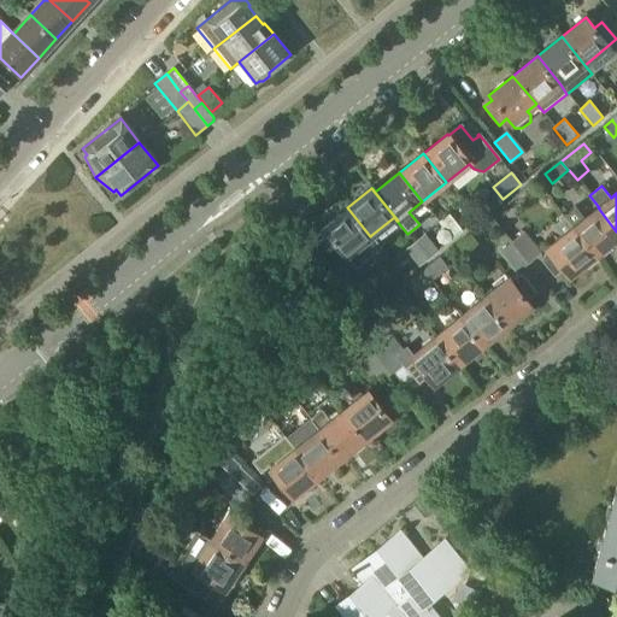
[(586,218),(576,206),(564,216),(574,228),(573,228),(594,257),(616,238),(616,231),(598,207),(586,218)]
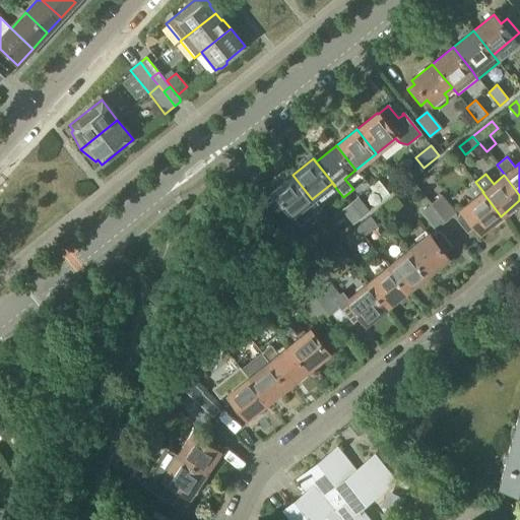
[(312,199),(293,175),(272,191),(290,215),(303,206),(312,217),(322,209),(313,198),(312,199)]
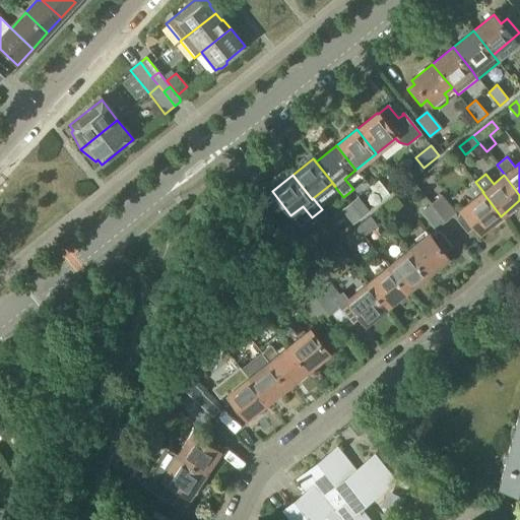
[(370,187),(381,201),(390,195),(378,180),(370,187)]
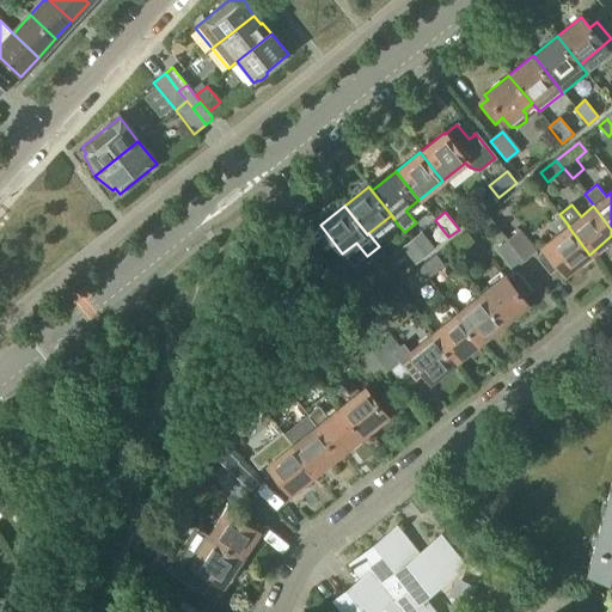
[(565,274),(589,255),(568,226),(533,254),(550,275),(560,267),(565,274)]
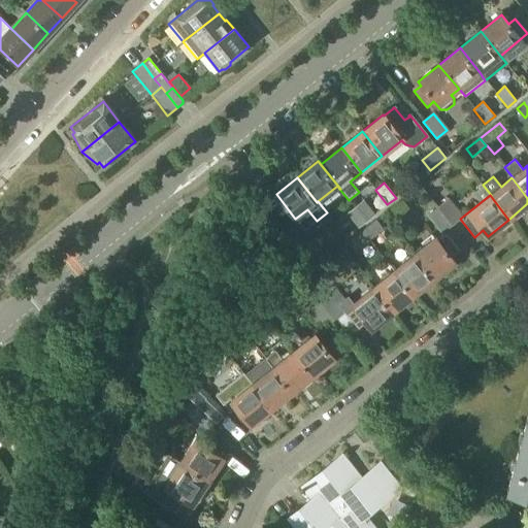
[(355,206),(366,221),(374,215),(363,200),(355,206)]
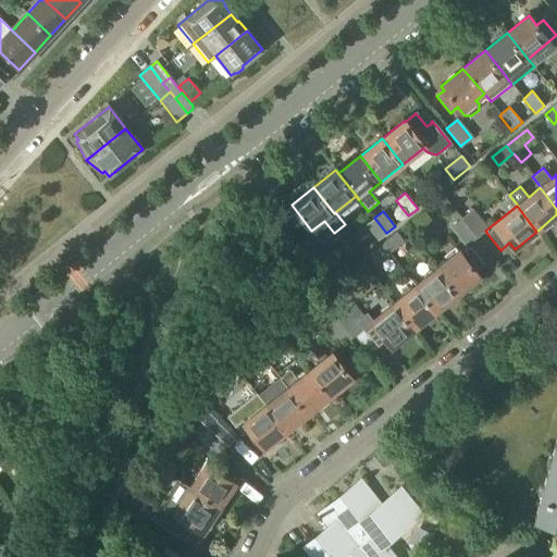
[(462,219),(477,237),(486,230),(472,211),(462,219)]
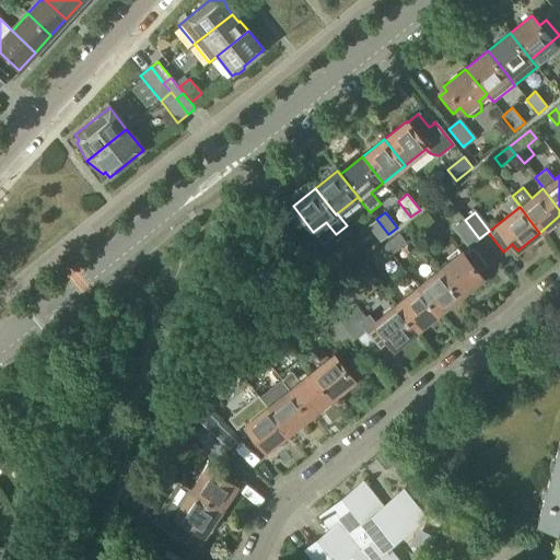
[(380,242),(388,234),(376,219),(368,226),(380,242)]
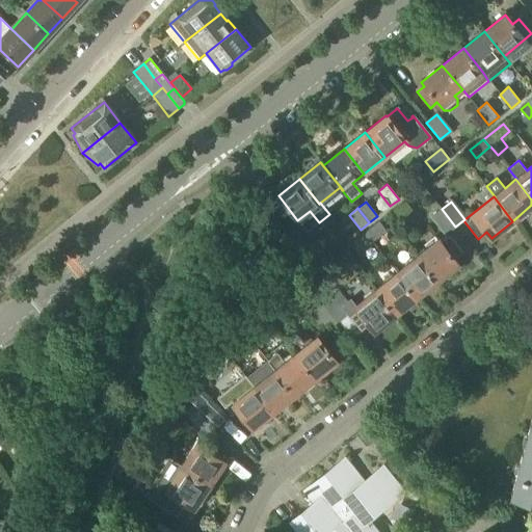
[(447,233),(455,227),(442,209),(431,217),(445,234),(447,233)]
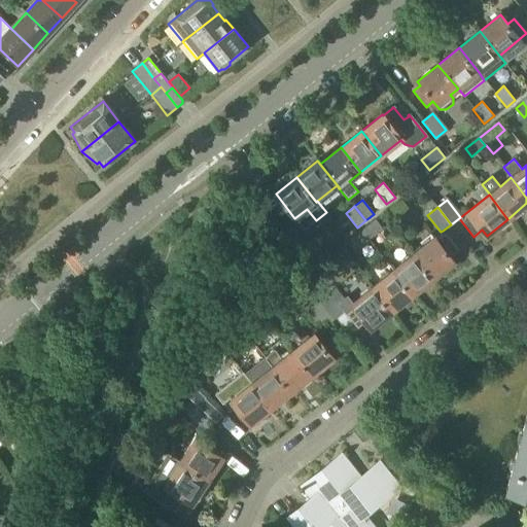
[(361,232),(367,240),(382,229),(376,220),(361,232)]
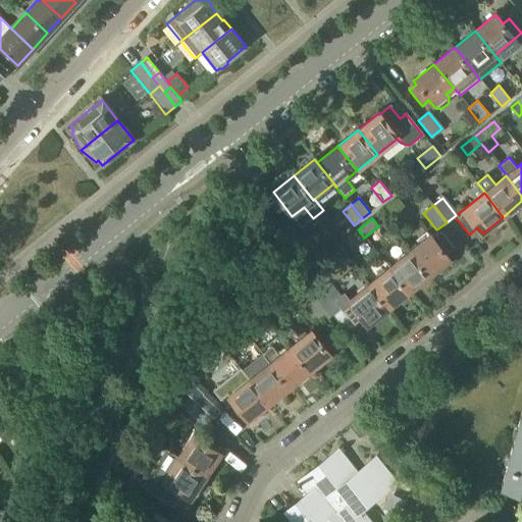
[(283,221),(275,227),(291,247),(299,241),(283,221)]
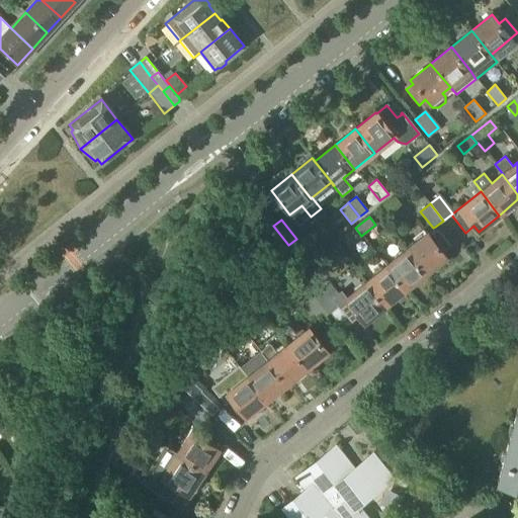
[(407,250),(426,273),(446,257),(442,252),(449,246),(435,227),(433,228),(407,250)]
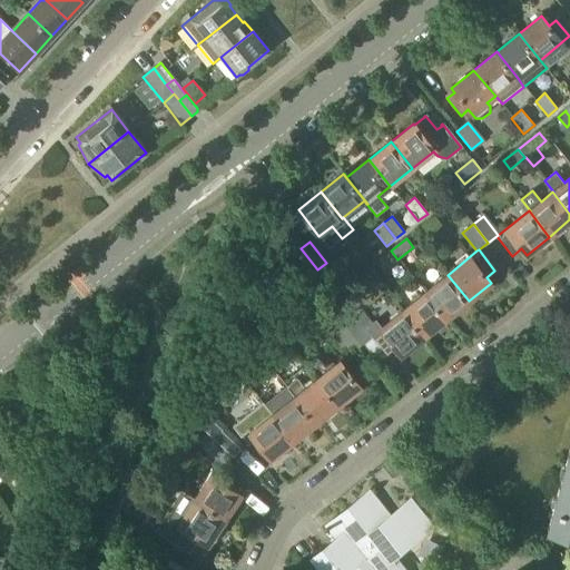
[(383,271),(397,259),(391,251),(376,262),(383,271)]
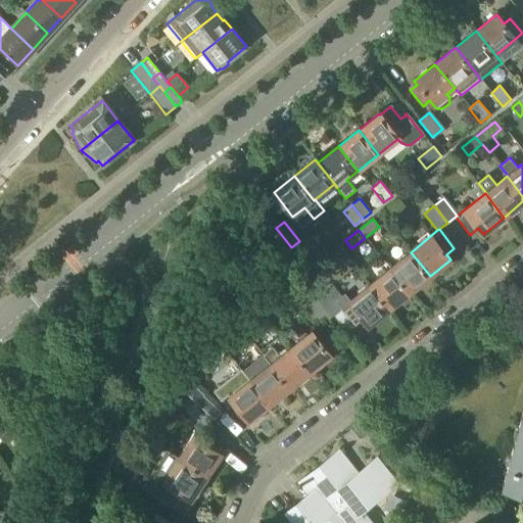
[(409,292),(430,276),(411,252),(389,269),(409,292)]
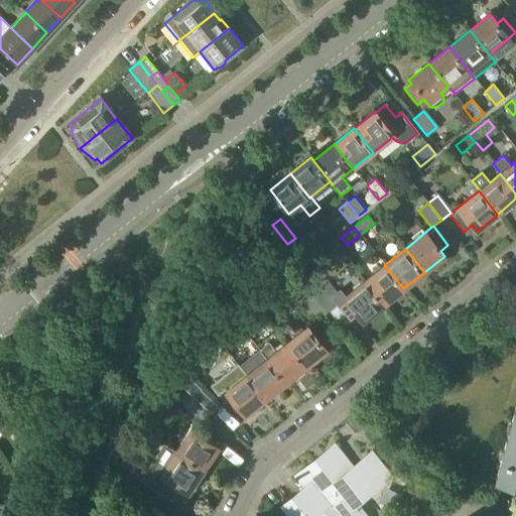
[(383,305),(403,288),(384,265),(364,281),(383,305)]
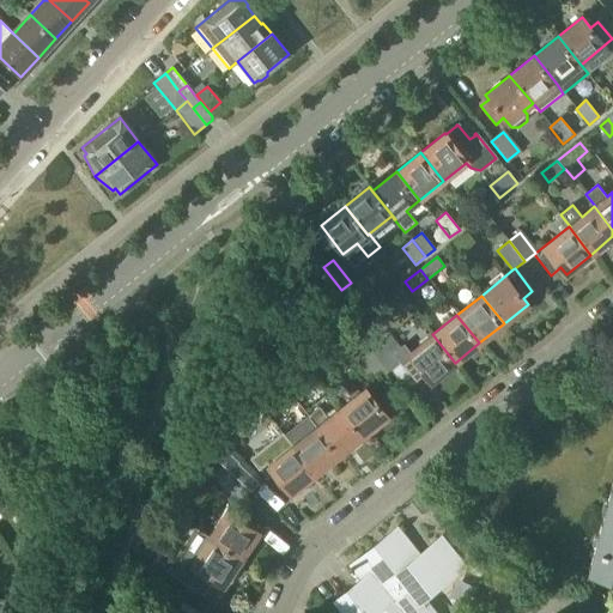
[(431,382),(455,363),(432,334),(408,353),(412,357),(402,365),(416,381),(425,374),(431,382)]
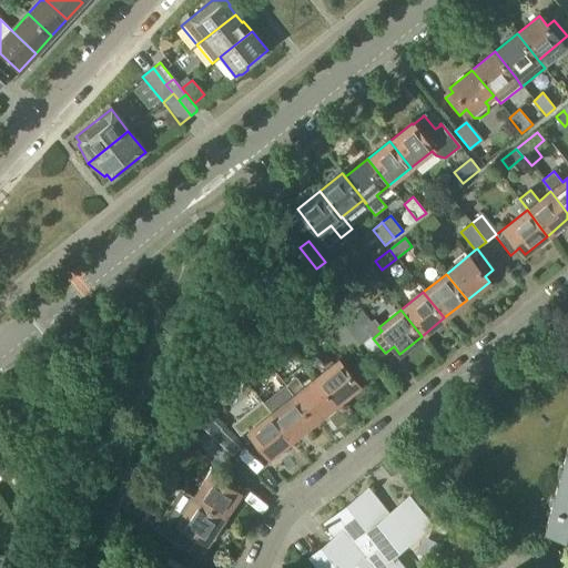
[(361,342),(372,333),(367,327),(371,324),(361,312),(346,324),(361,342)]
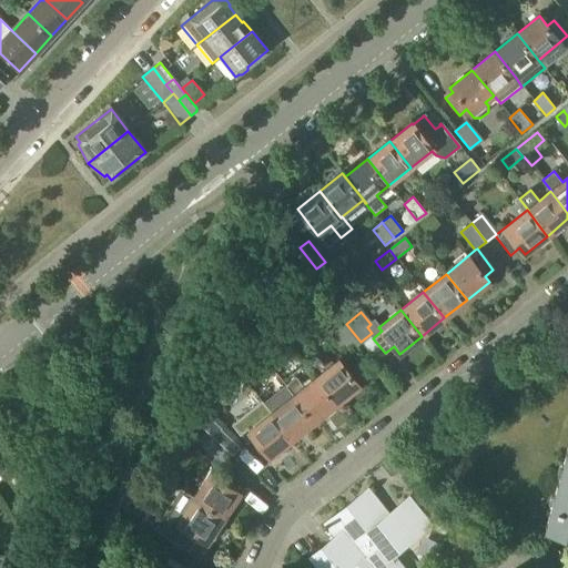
[(328,333),(345,354),(355,346),(338,325),(328,333)]
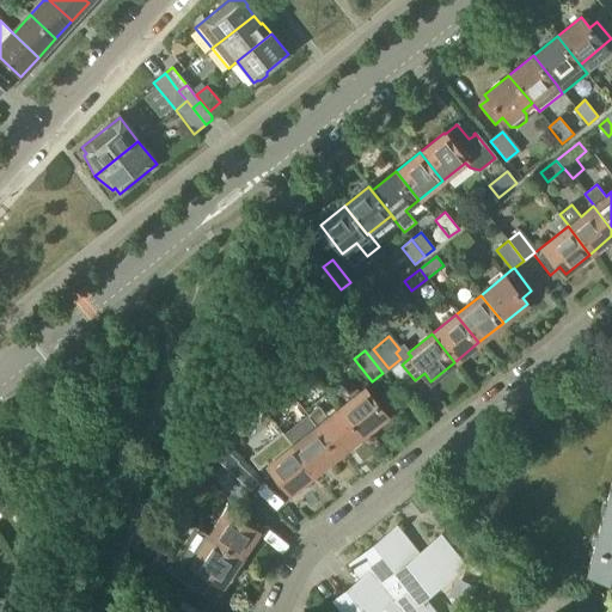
[(279,383),(286,391),(301,379),(294,371),(279,383)]
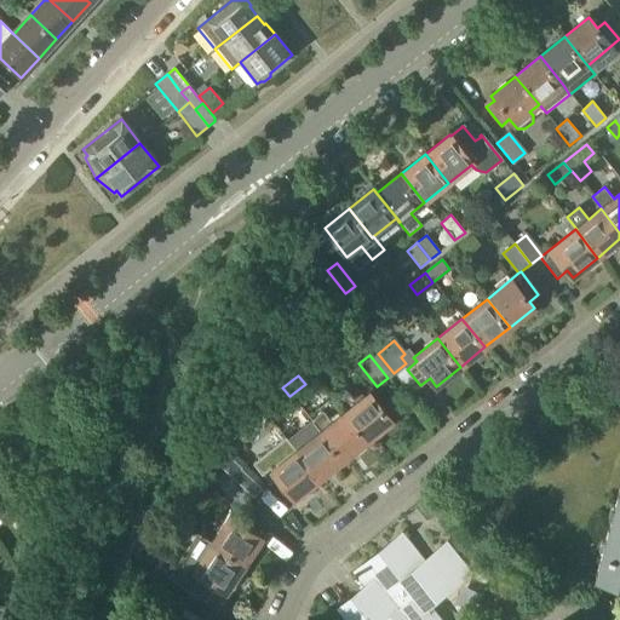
[(275,408),(290,396),(282,388),(268,400),(275,408)]
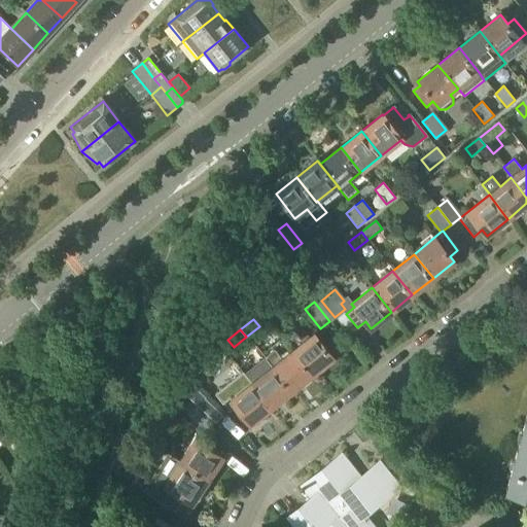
[(334,358),(314,335),(302,345),(293,335),(286,341),(294,350),(292,352),(312,376),(334,358)]
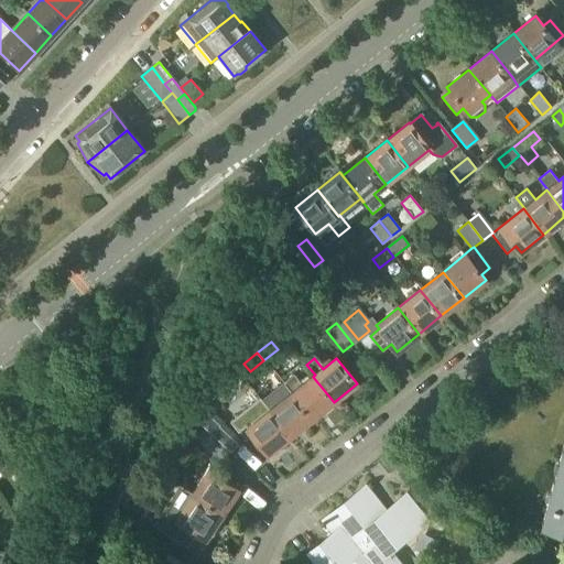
[(302,384),(293,375),(283,382),(292,393),(291,394),(312,420),(334,402),(313,377),(302,384)]
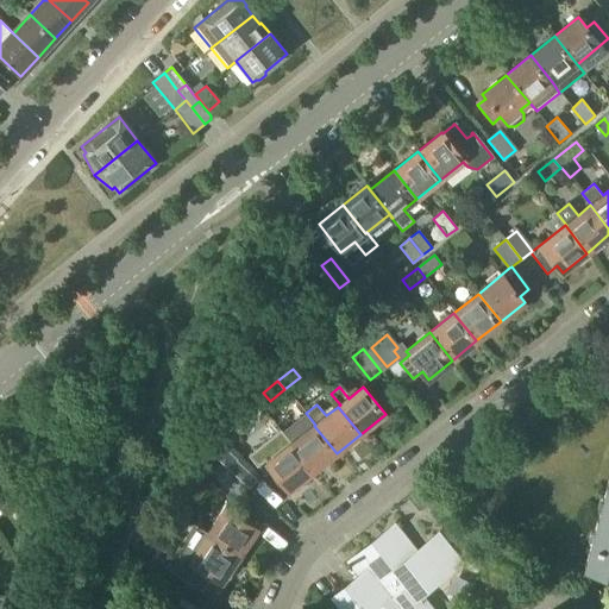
[(313,472),(337,453),(314,426),(290,445),(313,472)]
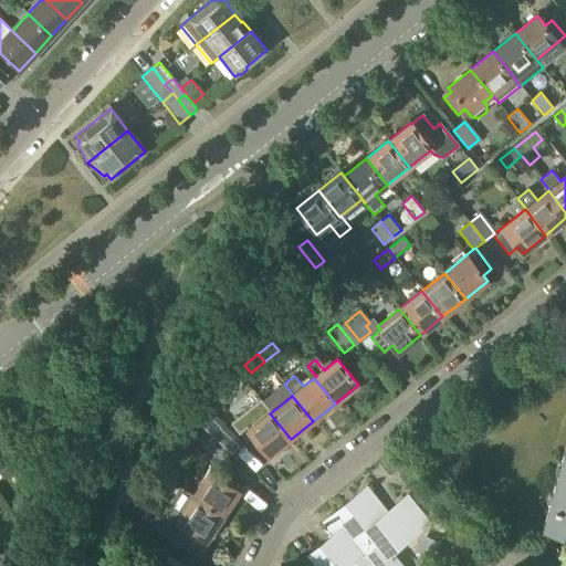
[(195,404),(189,399),(181,407),(188,412),(195,404)]
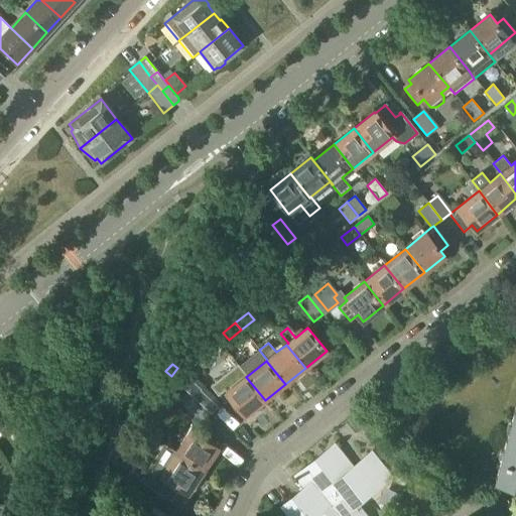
[(245,416),(265,400),(246,377),(226,393),(245,416)]
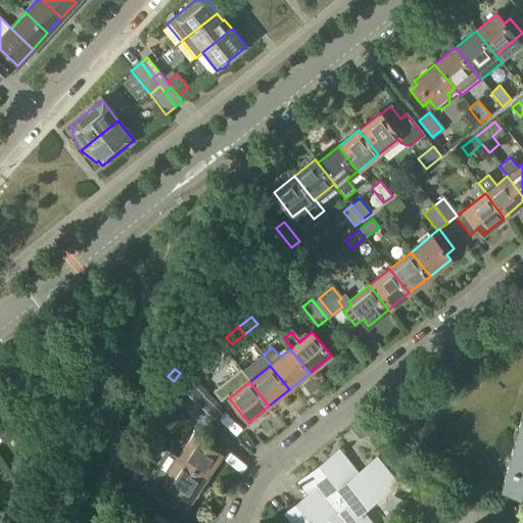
[(212,419),(221,411),(200,391),(194,385),(186,393),(192,399),(192,400),(193,401),(212,419)]
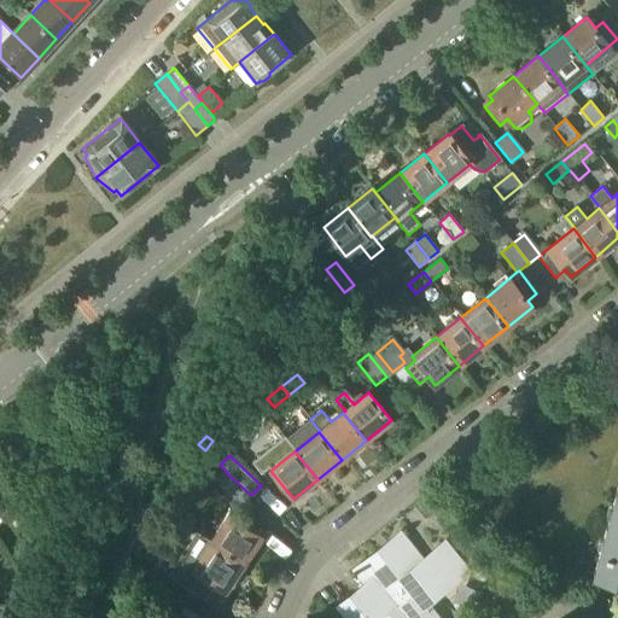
[(251,495),(228,474),(219,485),(242,506),(251,495)]
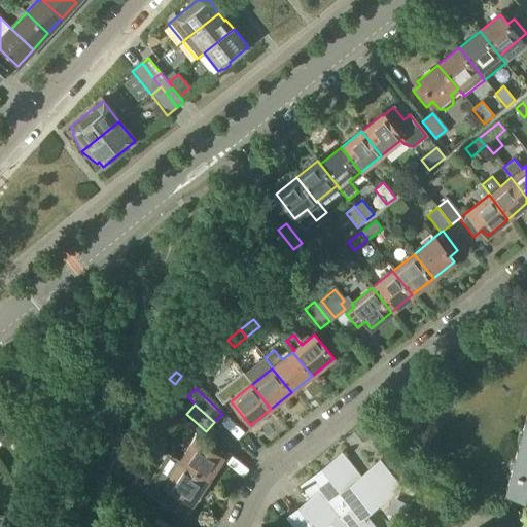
[(9,425),(18,435),(25,430),(16,420),(9,425)]
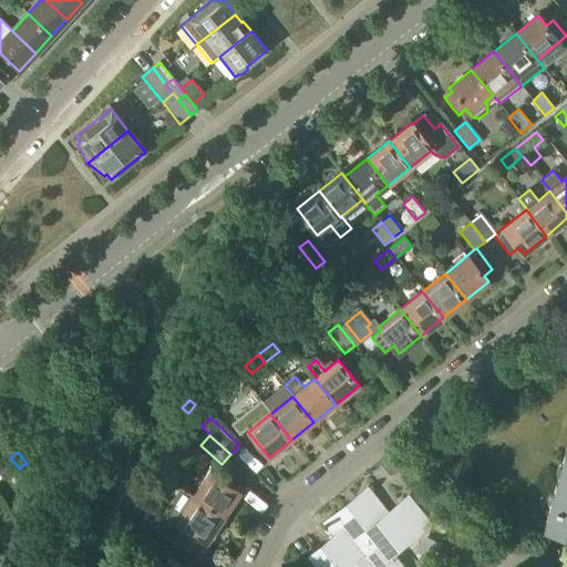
[(566,454),(564,454),(544,526),(566,532),(566,454)]
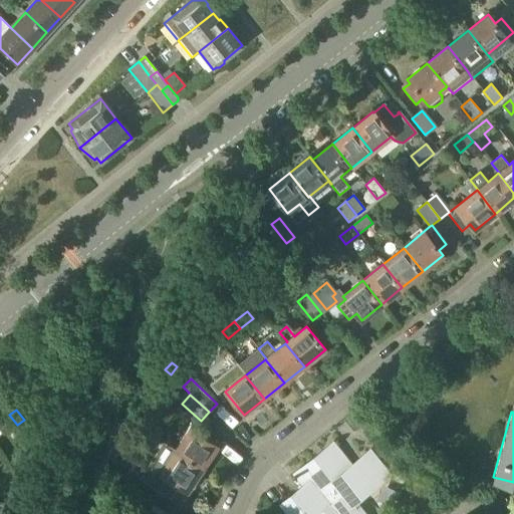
[(217,446),(189,428),(184,436),(176,432),(167,446),(175,451),(202,469),(217,446)]
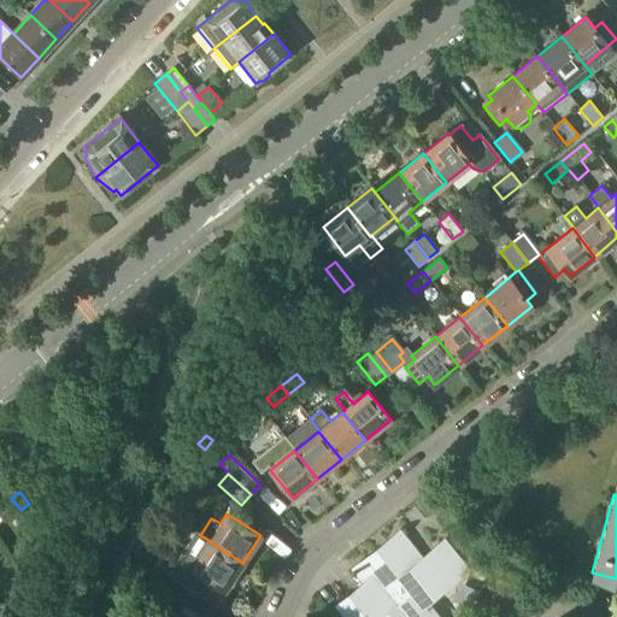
[(204,597),(213,582),(225,589),(242,563),(210,541),(200,535),(197,532),(169,573),(204,597)]
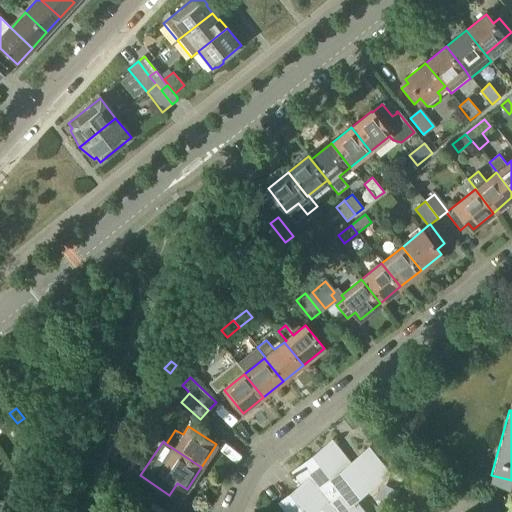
[(363,511),(354,501),(390,472),(369,447),(349,463),(347,461),(332,442),(291,475),(300,486),(283,501),(280,503),(287,511),(363,511)]
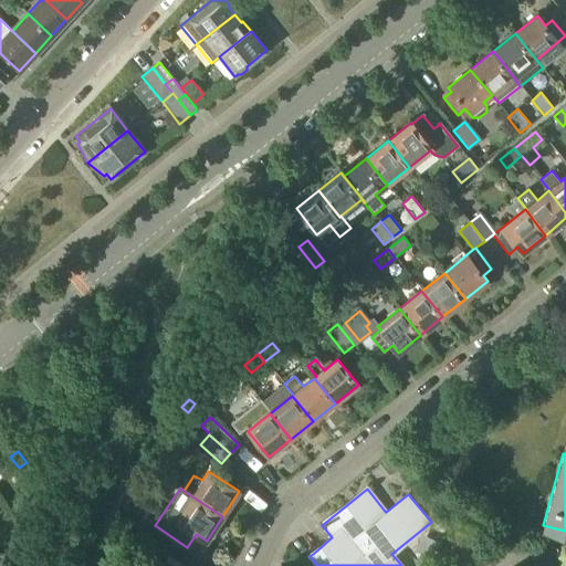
[(474,565),(477,563),(450,555),(447,565),(474,565)]
